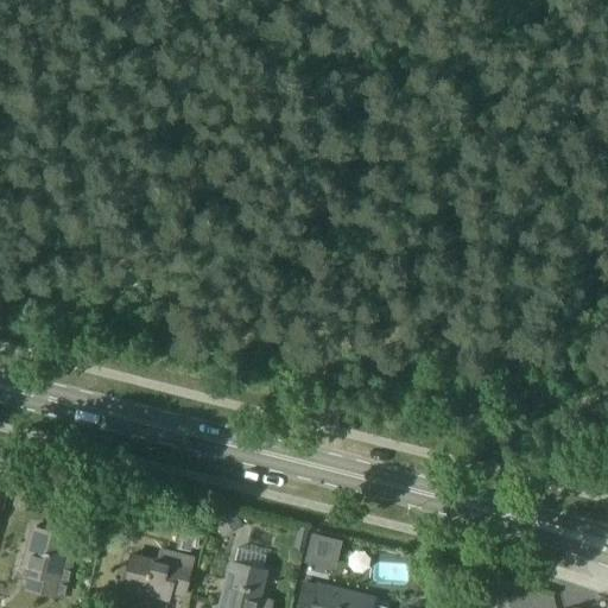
[(240,525),(227,506),(222,510),(211,517),(223,536),(240,525)]
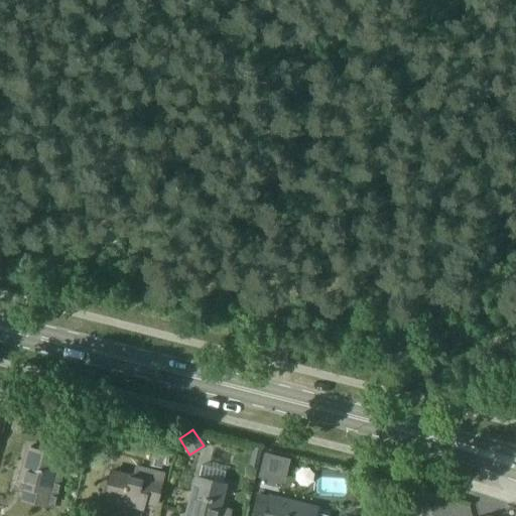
[(27,447),(18,487),(25,489),(22,500),(52,508),(63,467),(53,464),(56,456),(27,447)]
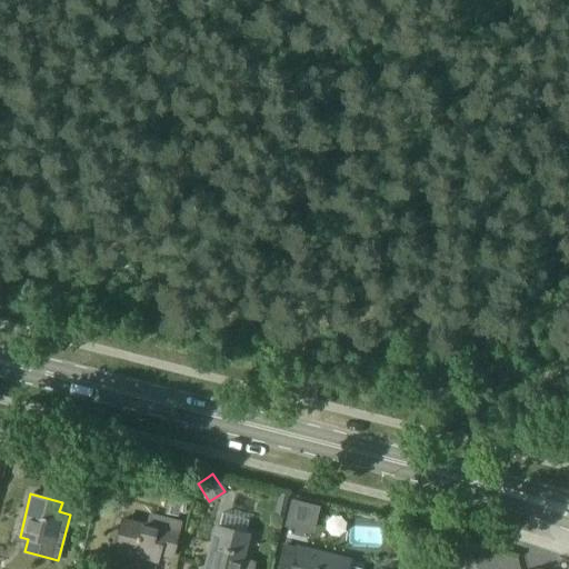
[(188,497),(168,493),(165,513),(178,516),(179,512),(185,513),(188,497)]
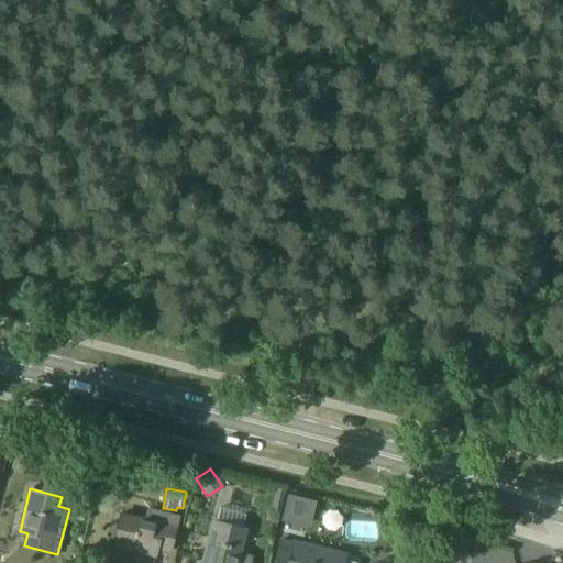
[(317,501),(288,495),(283,521),(310,528),(317,501)]
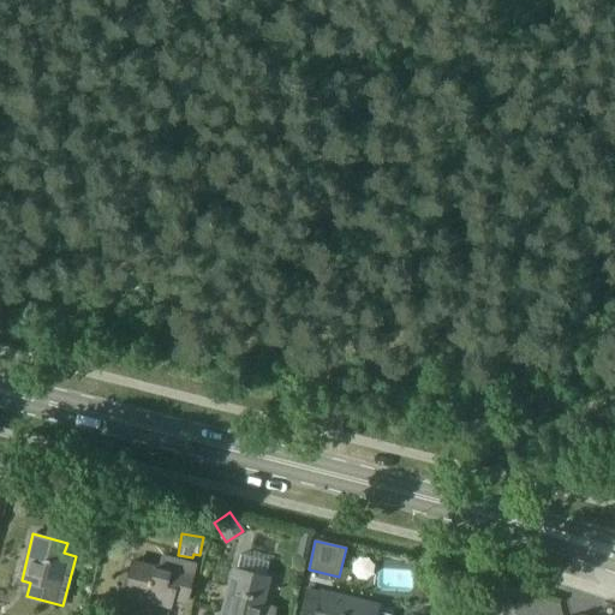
[(196,562),(180,559),(178,568),(157,563),(157,567),(131,560),(124,596),(169,607),(171,599),(187,604),(196,562)]
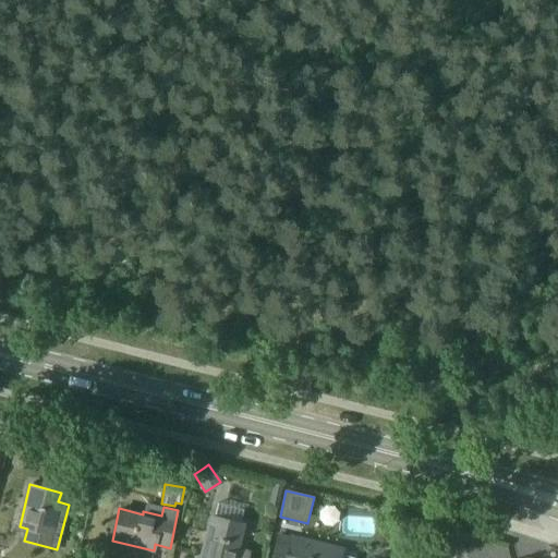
[(242,524),(211,517),(201,557),(202,557),(246,557),(249,552),(235,548),(242,524)]
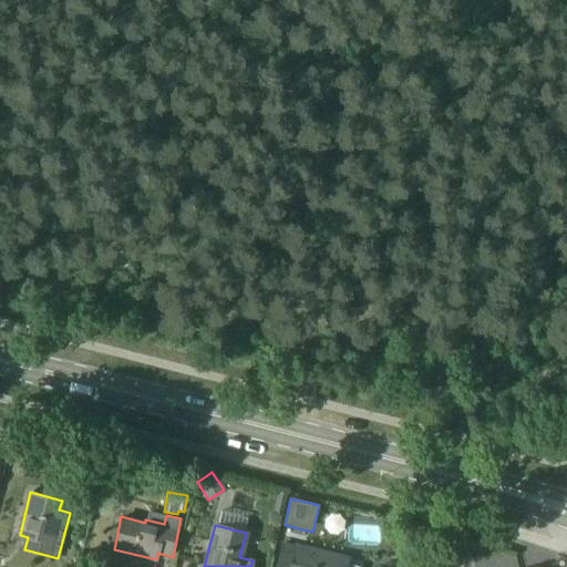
[(423,566),(441,566),(466,552),(459,539),(421,563),(422,563),(423,566)]
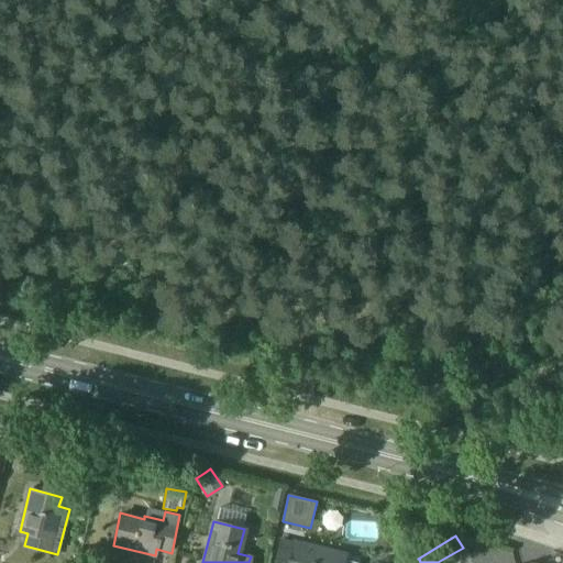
[(280,539),(277,554),(289,556),(287,562),(344,562),(346,553),(293,539),(293,542),(280,539)]
